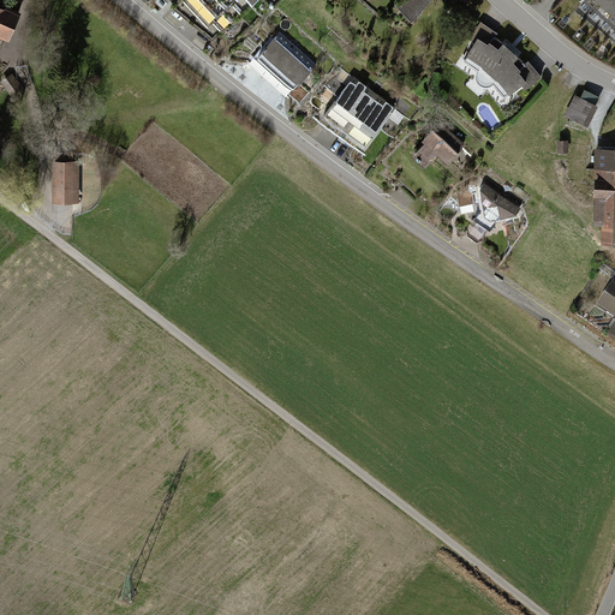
[(210,0),(185,0),(215,35),(230,22),(210,0)]
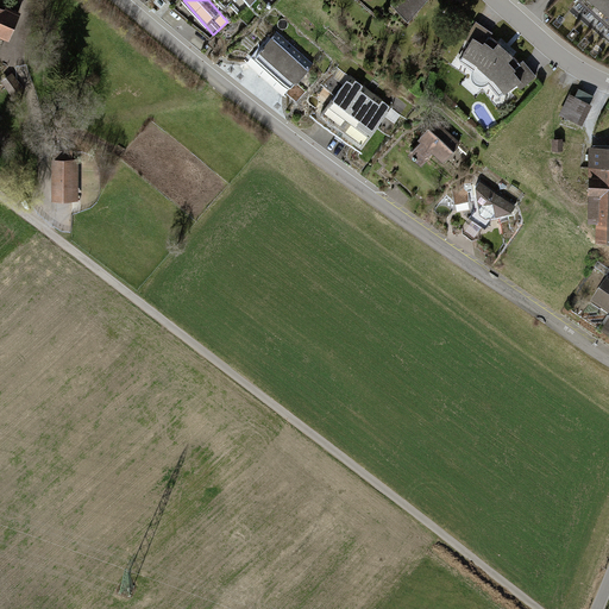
[(233,0),(208,0),(227,22),(243,8),(233,0)]
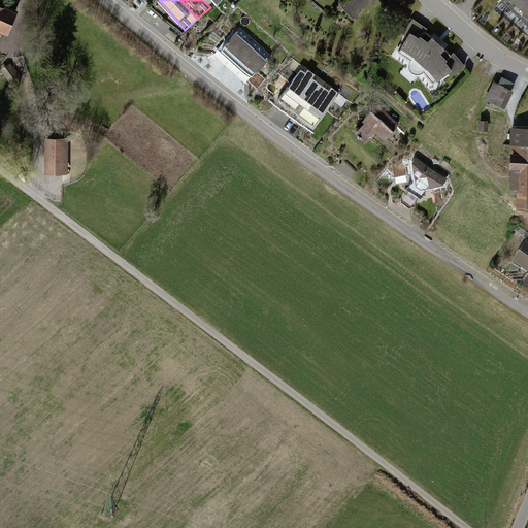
[(347,0),(340,7),(353,19),(368,0),(347,0)]
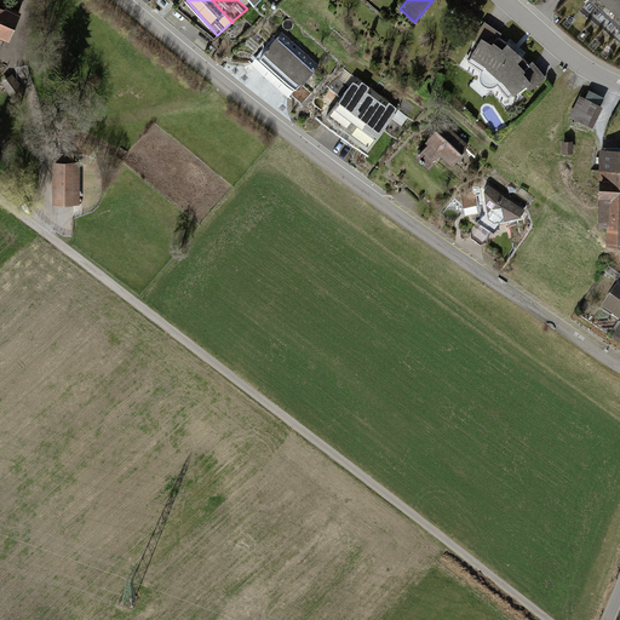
[(619,7),(619,0),(609,0),(601,10),(612,18),(619,7)]
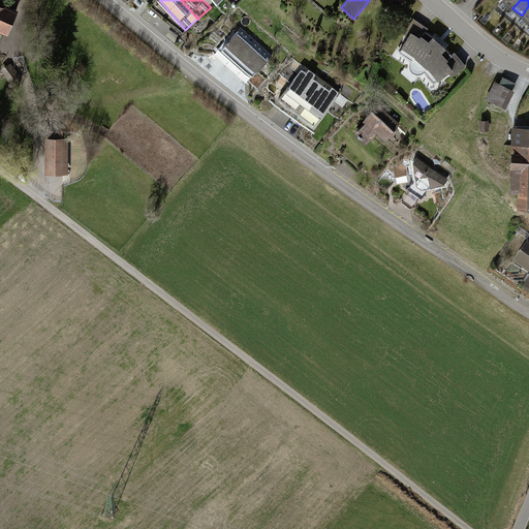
[(3,10),(0,8),(0,34),(7,37),(17,12),(4,7),(3,10)]
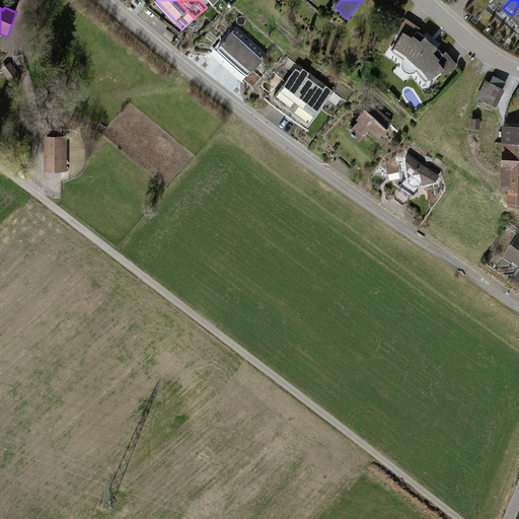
[(420,27),(404,18),(394,31),(400,35),(390,47),(405,56),(420,68),(429,80),(438,72),(443,77),(457,65),(445,52),(442,55),(436,49),(439,45),(425,33),(424,38),(417,30),(420,27)]
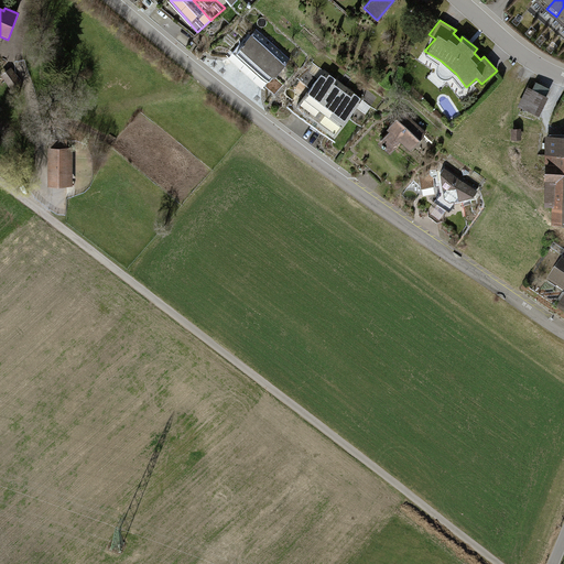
[(292,61),(255,29),(230,58),(267,89),(292,61)]
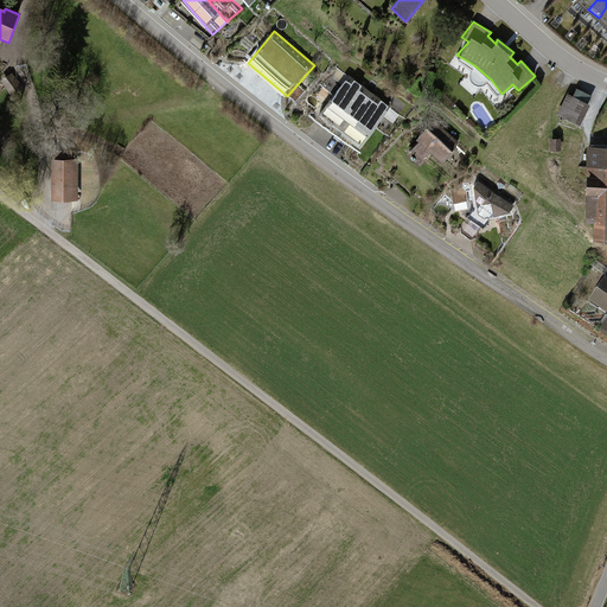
[(389,107),(337,66),(323,84),(334,93),(315,116),(357,148),(389,107)]
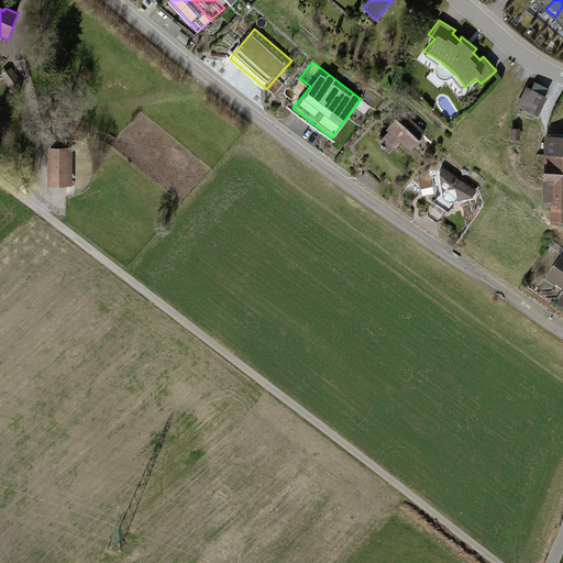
[(9,68),(1,76),(13,89),(21,83),(9,68)]
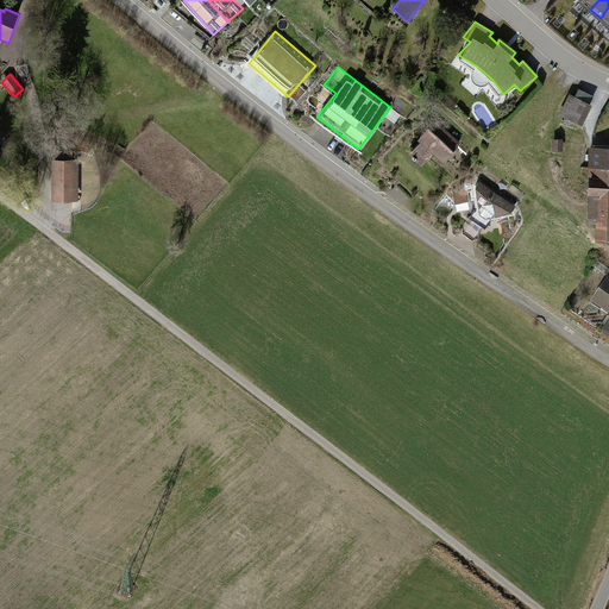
[(570,95),(560,114),(582,125),(591,105),(590,105),(596,93),(583,87),(577,99),(570,95)]
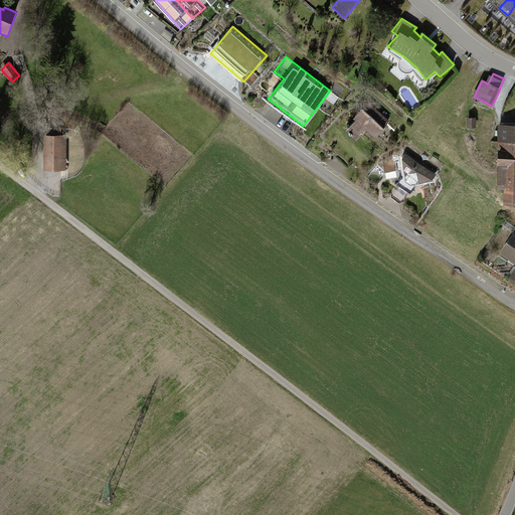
[(383,129),(360,110),(343,130),(356,141),(363,132),(373,140),(383,129)]
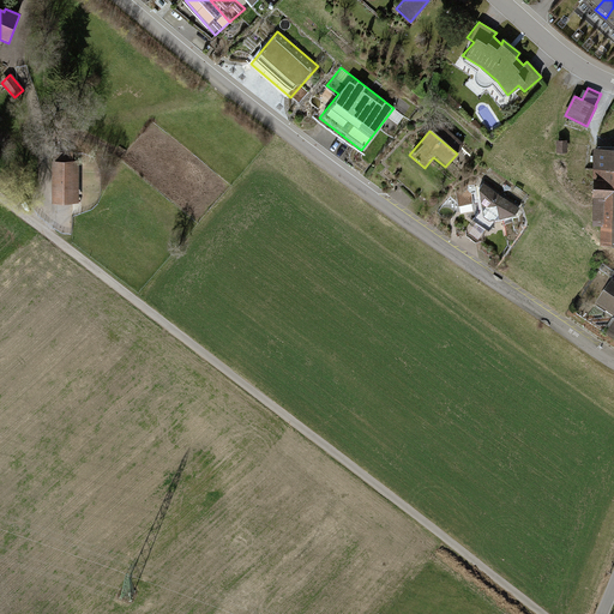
[(613,150),(593,150),(591,223),(597,224),(597,245),(613,245),(613,150)]
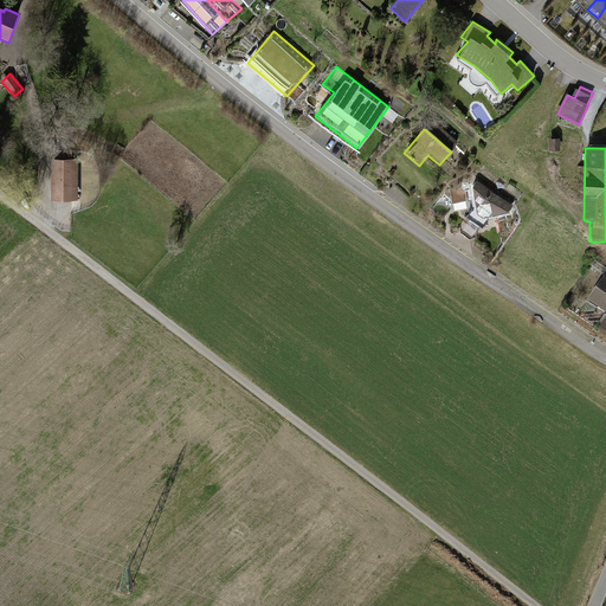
[(51,160),(51,200),(77,200),(77,158),(71,158),(71,149),(55,149),(55,160),(51,160)]
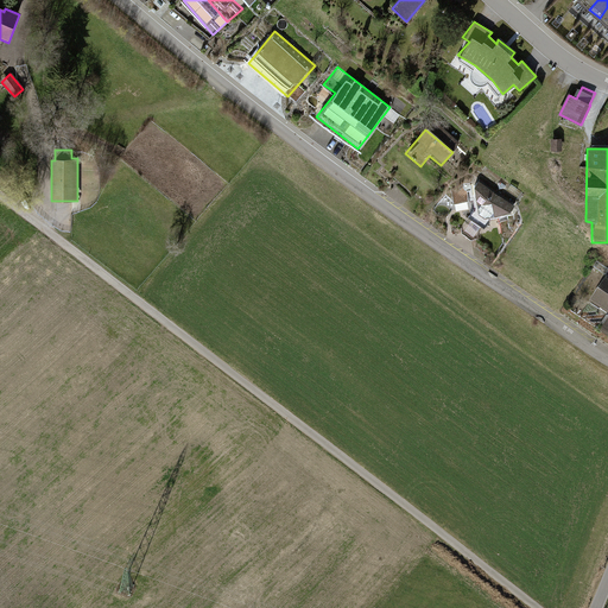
[(515,208),(483,187),(479,183),(475,189),(476,209),(468,217),(482,227),(488,219),(511,214),(515,208)]
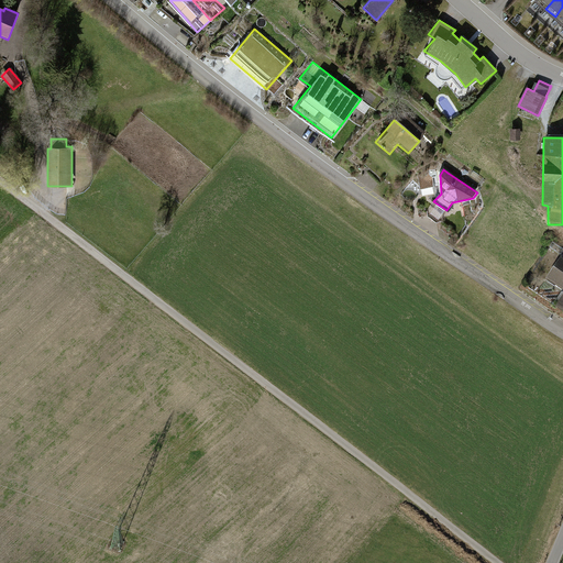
[(562,296),(554,310),(562,316),(562,262),(560,261),(545,284),(562,295),(562,296)]
